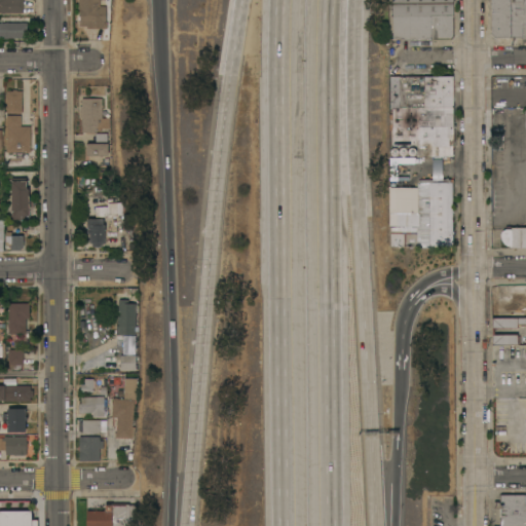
[(23,0),(23,12),(4,12),(4,13),(2,13),(2,12),(0,12),(0,0),(23,0)]
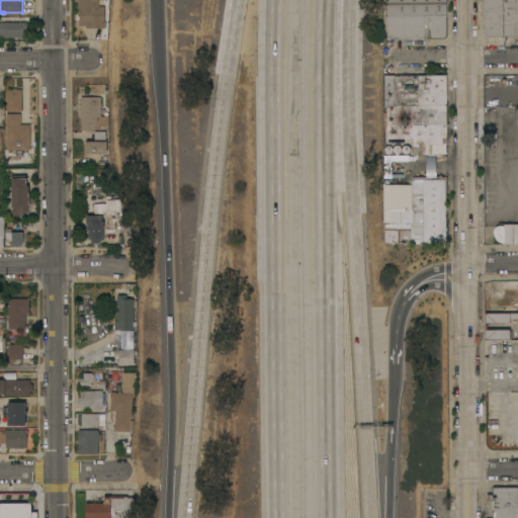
[(98,0),(98,6),(104,6),(104,21),(105,21),(105,27),(86,27),(86,23),(79,24),(78,8),(77,0),(98,0)]
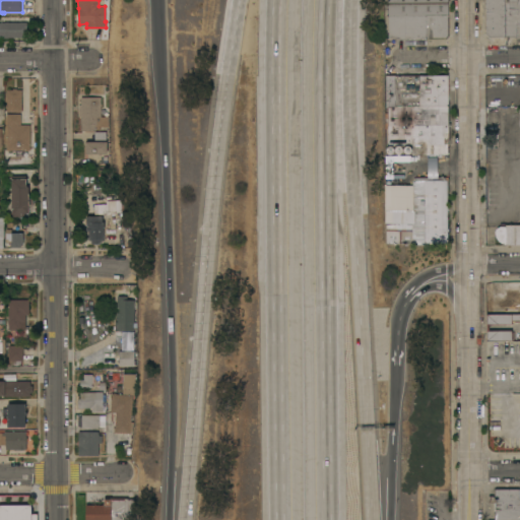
[(448,0),(449,37),(447,39),(427,39),(427,38),(388,39),(387,0),(448,0)]
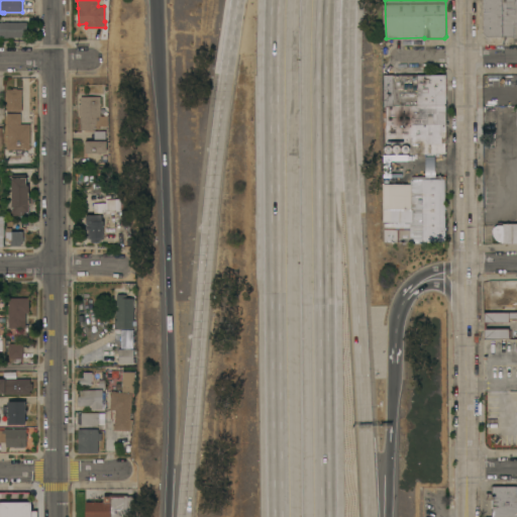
[(516,0),(516,37),(512,38),(512,36),(486,36),(483,33),(482,0),(516,0)]
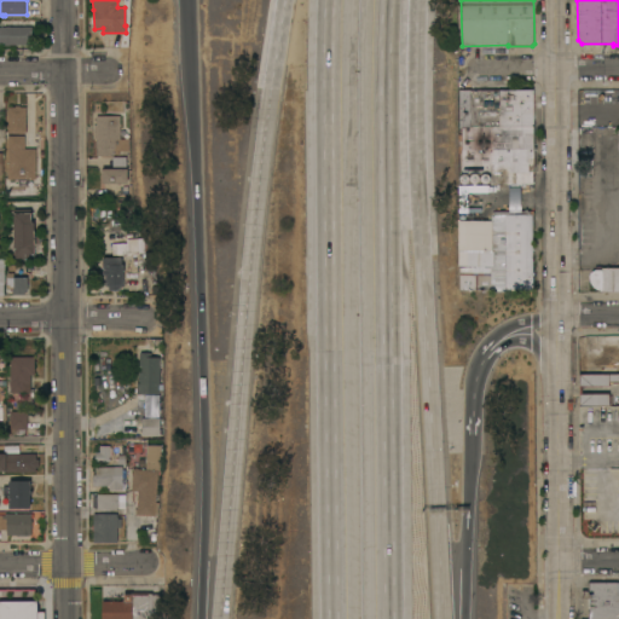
[(0,19),(32,19),(40,19),(40,33),(32,33),(32,45),(10,45),(0,45),(0,19)]
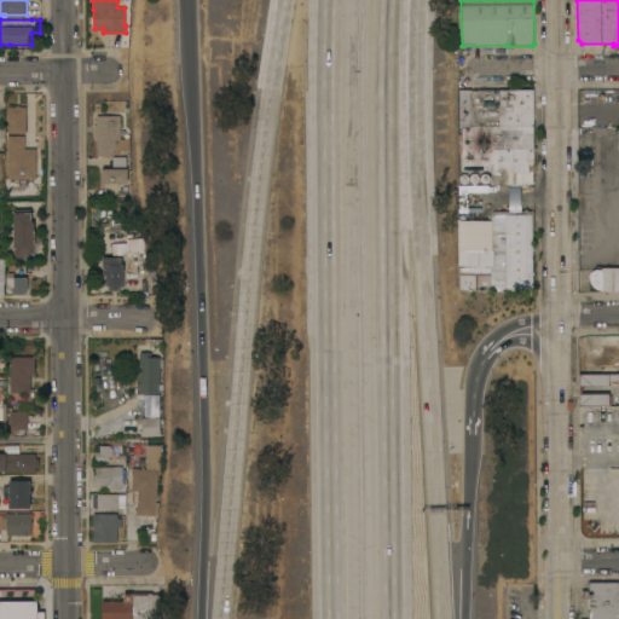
[(534,171),(530,171),(530,177),(509,177),(509,183),(496,184),(496,172),(462,172),(462,127),(460,127),(460,90),(533,90),(534,171)]
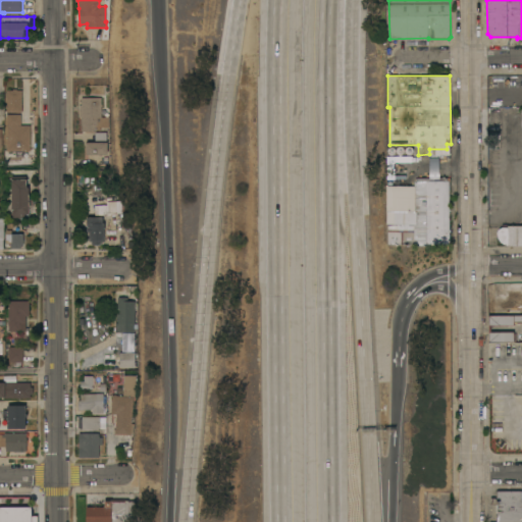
[(13,90),(13,89),(17,89),(17,90),(22,90),(22,111),(18,111),(18,112),(15,112),(7,112),(7,90),(13,90)]
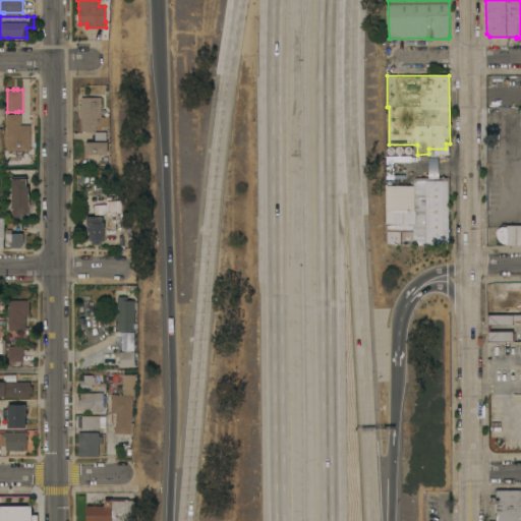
[(79,117),(79,105),(81,105),(81,97),(101,97),(101,116),(109,116),(109,126),(100,126),(100,129),(96,129),(96,131),(81,131),(81,117),(79,117)]
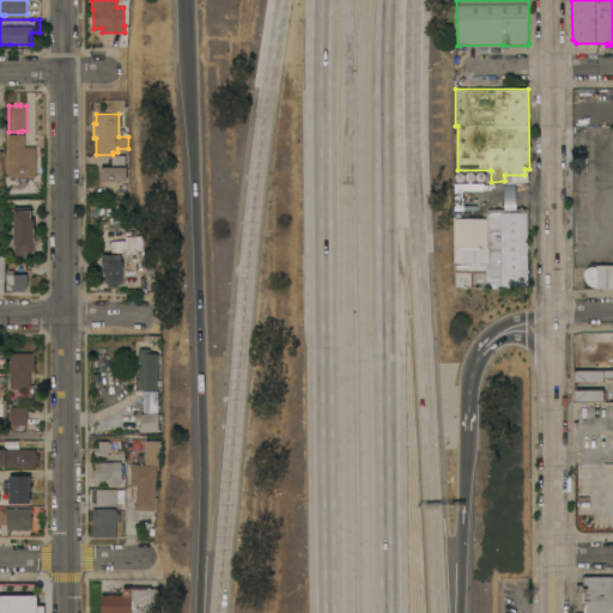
[(612,289),(594,289),(594,287),(593,286),(592,287),(589,285),(589,286),(587,284),(586,281),(584,281),(583,279),(583,277),(582,277),(582,273),(583,271),(583,269),(584,268),(586,268),(588,267),(594,267),(594,265),(612,265),(612,165),(611,165),(611,128),(612,128),(612,289)]
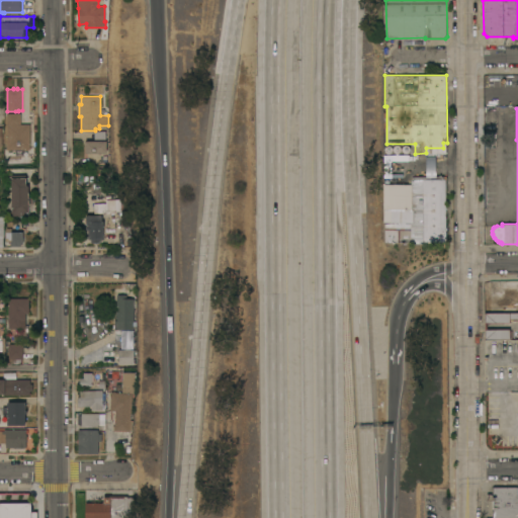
[(20,113),(20,123),(30,123),(30,150),(28,150),(24,150),(6,150),(6,113),(20,113)]
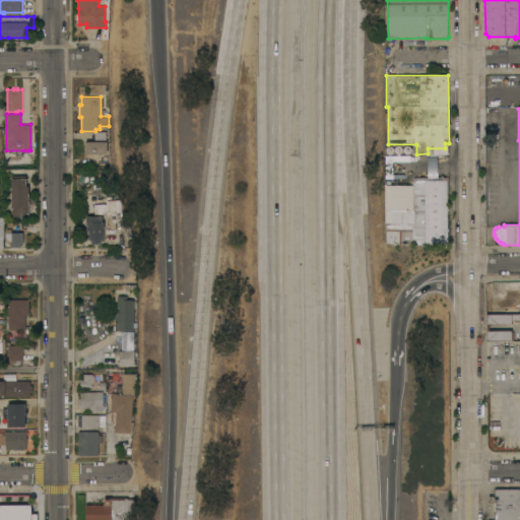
[(93,132),(105,132),(106,153),(84,153),(84,142),(93,142),(93,132)]
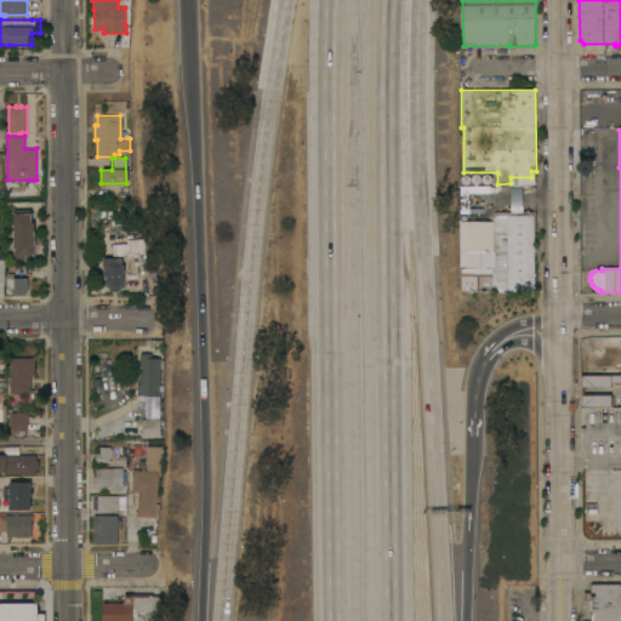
[(461,291),(461,273),(490,272),(490,269),(494,269),(493,209),(496,209),(531,209),(531,215),(534,215),(535,246),(536,246),(536,251),(535,251),(535,291),(508,291),(508,292),(499,292),(499,290),(461,291)]
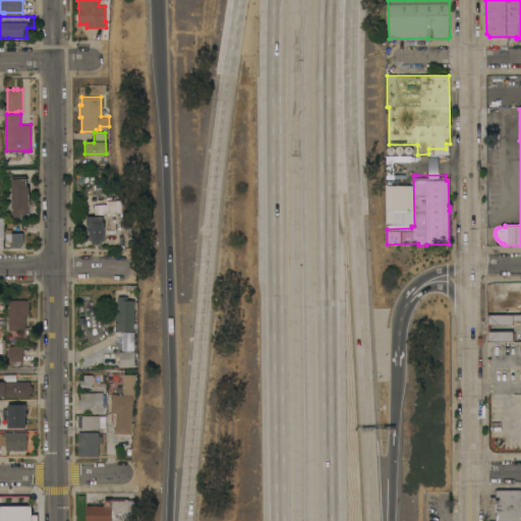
[(26,176),(26,187),(29,186),(29,198),(33,198),(33,206),(29,206),(30,213),(24,214),(24,217),(12,217),(11,176),(26,176)]
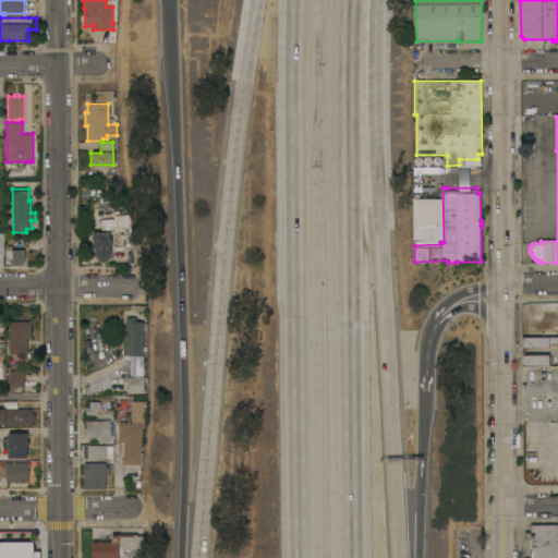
[(130,228),(113,229),(113,230),(100,230),(100,219),(113,219),(113,215),(130,215),(130,228)]
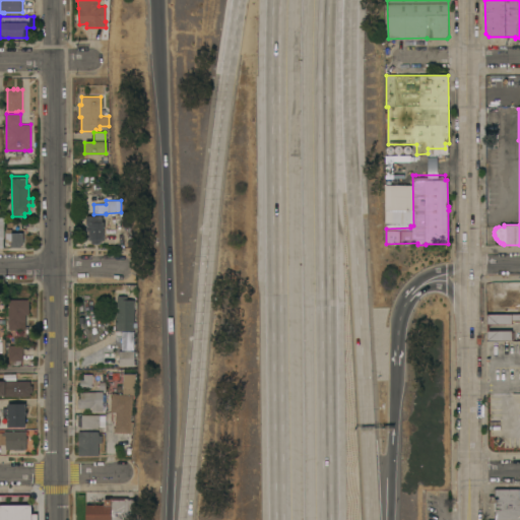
[(85,232),(85,216),(102,216),(102,222),(103,222),(104,228),(104,240),(100,240),(100,244),(90,244),(90,241),(87,241),(87,232),(85,232)]
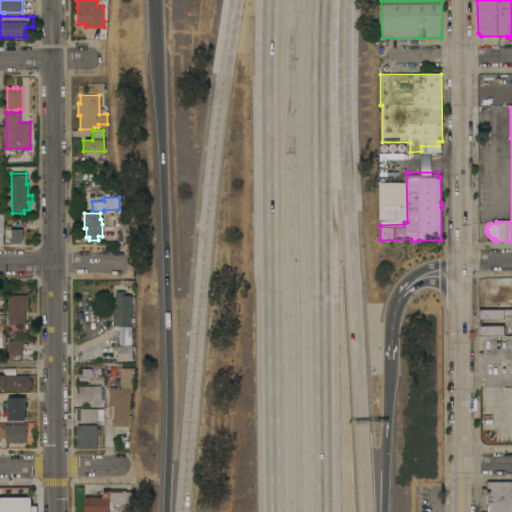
[(127,224),(127,236),(102,236),(102,224),(107,224),(127,224)]
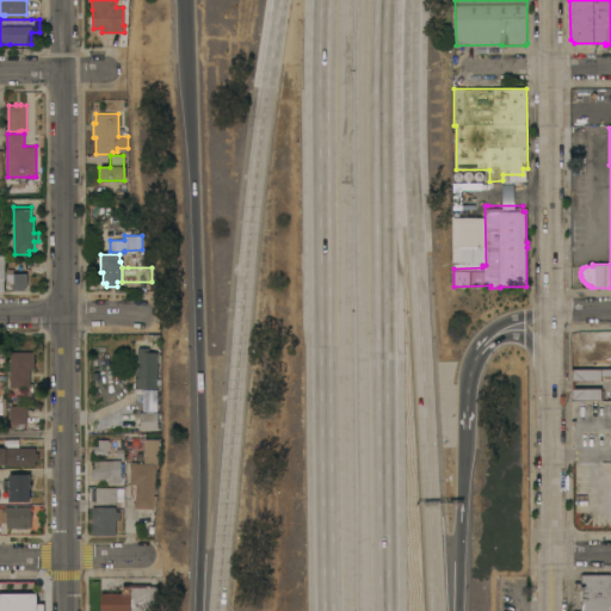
[(28,288),(25,288),(25,290),(12,290),(12,284),(7,284),(7,269),(13,269),(13,273),(28,273),(28,288)]
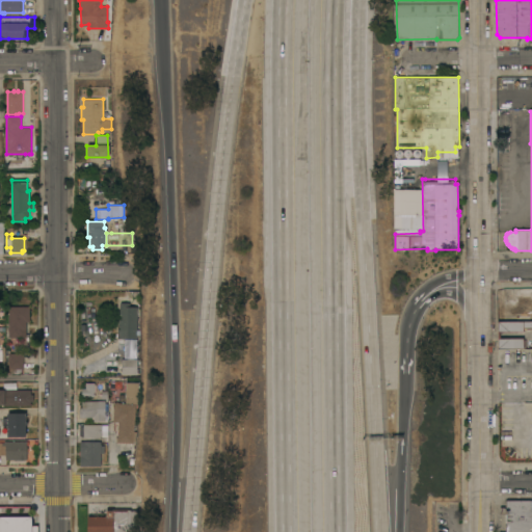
[(531,321),(503,322),(503,289),(531,289),(531,321)]
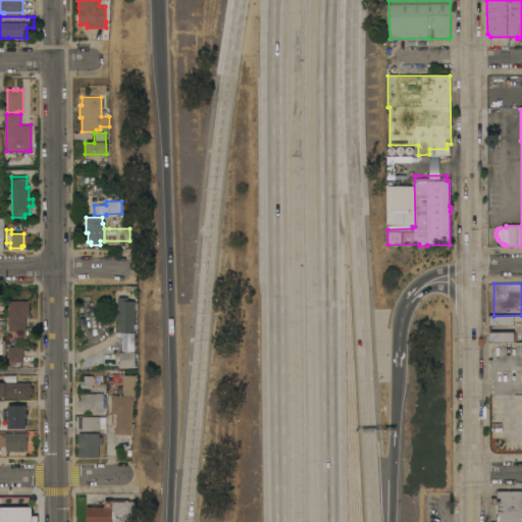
[(116,331),(117,297),(135,298),(133,332),(116,331)]
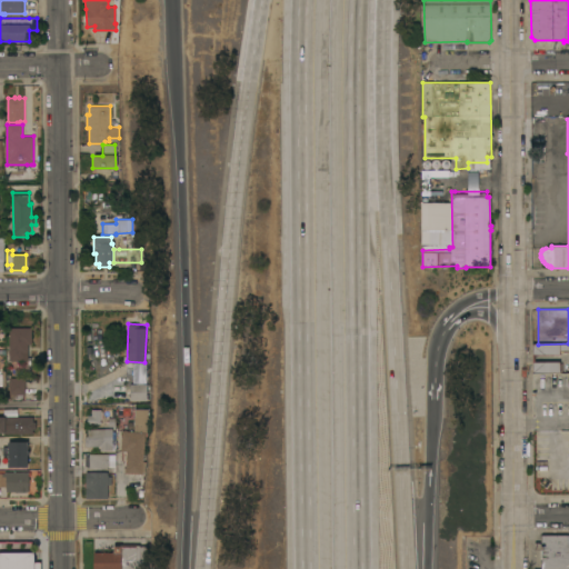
[(6,351),(6,346),(9,345),(9,328),(32,328),(32,341),(28,341),(28,360),(10,360),(10,351),(6,351)]
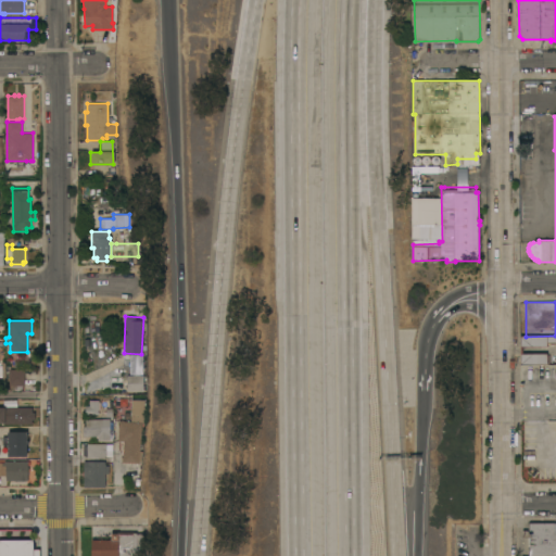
[(555,343),(546,343),(546,346),(519,346),(519,337),(526,337),(555,336),(555,343)]
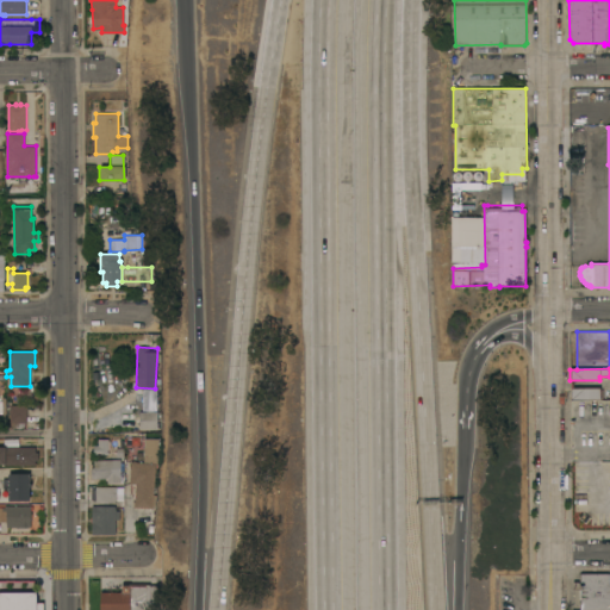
[(570,400),(570,388),(599,388),(599,390),(602,390),(602,397),(599,397),(599,399),(570,400)]
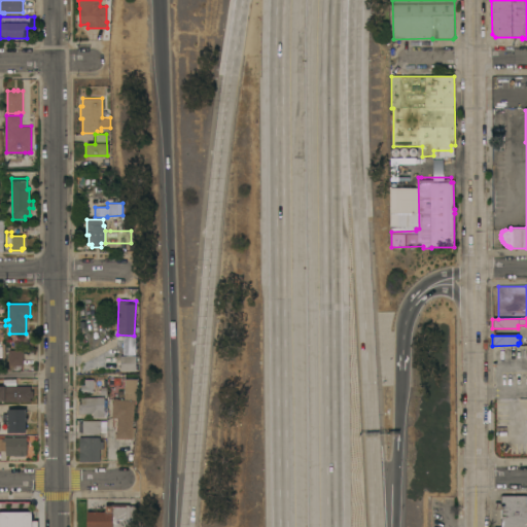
[(6,353),(6,347),(10,347),(10,350),(23,350),(23,349),(31,349),(35,349),(35,353),(31,353),(31,354),(23,354),(23,365),(21,365),(21,371),(6,371),(6,364),(8,364),(8,353),(6,353)]
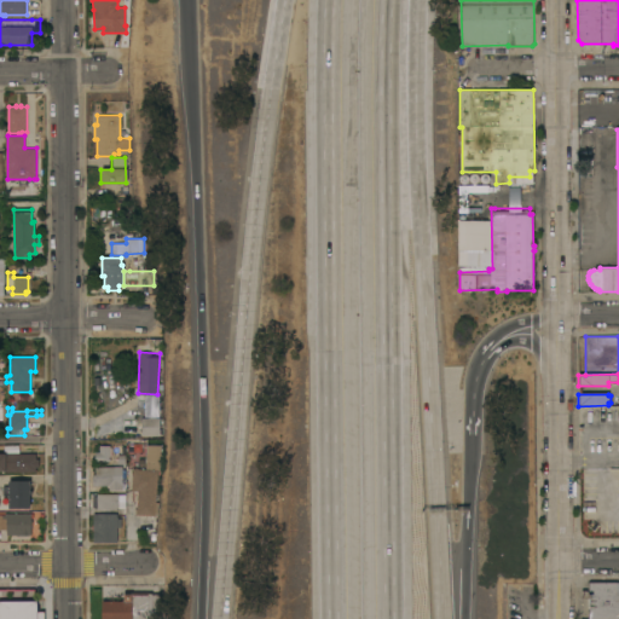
[(139,418),(158,417),(158,435),(140,435),(139,418)]
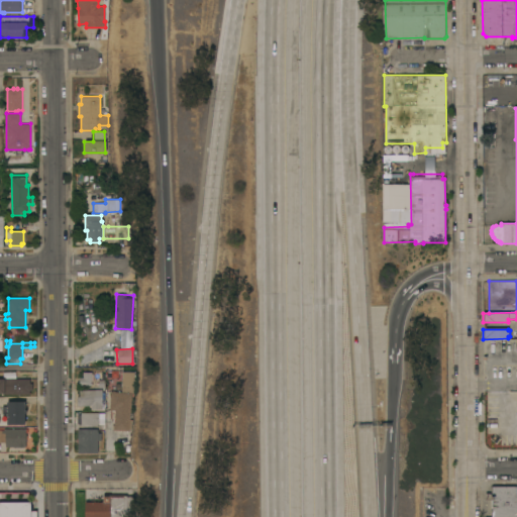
[(82,372),(91,372),(91,374),(92,374),(92,381),(91,381),(91,383),(92,383),(92,385),(91,385),(78,385),(78,377),(82,377),(82,372)]
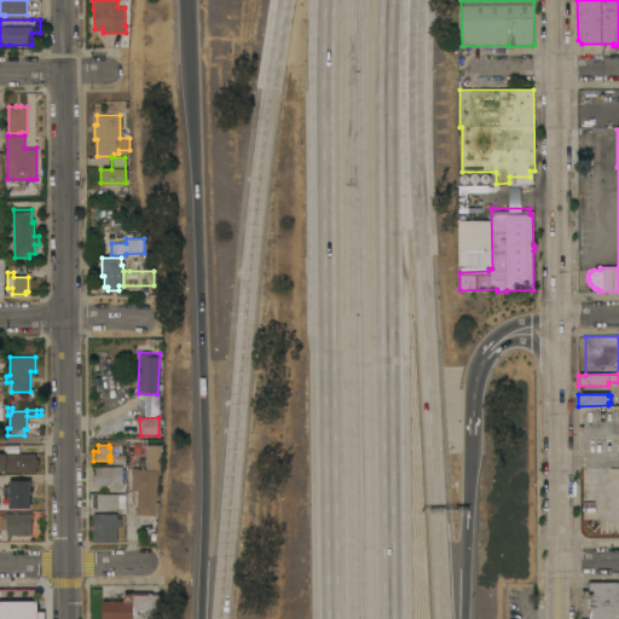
[(136,469),(136,468),(138,468),(138,469),(145,469),(148,445),(162,445),(160,472),(158,472),(156,502),(158,502),(157,514),(155,514),(155,515),(137,514),(138,491),(132,491),(133,469),(136,469)]
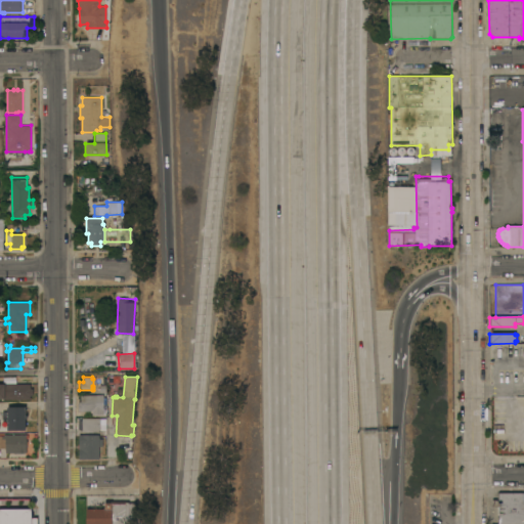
[(0,384),(31,384),(31,388),(33,388),(33,395),(31,395),(31,399),(15,399),(15,400),(4,400),(4,398),(0,398),(0,384)]
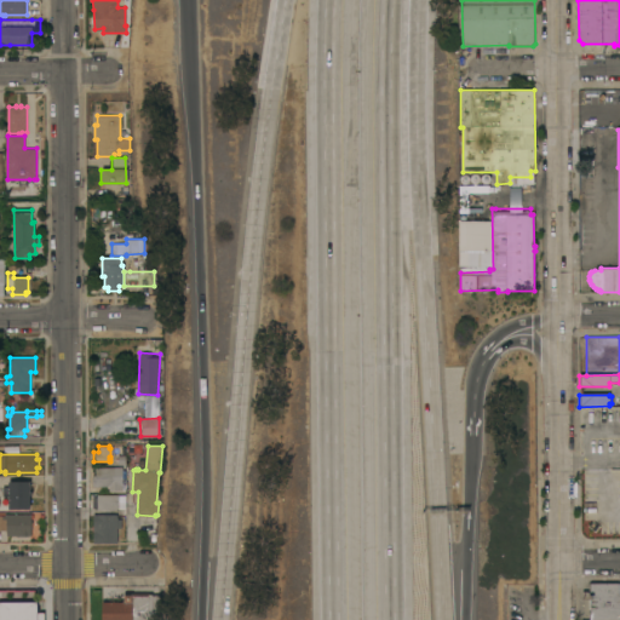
[(125,476),(125,478),(124,478),(124,486),(122,486),(122,491),(109,491),(109,488),(108,488),(108,486),(93,487),(93,476),(96,476),(96,468),(125,466),(125,476)]
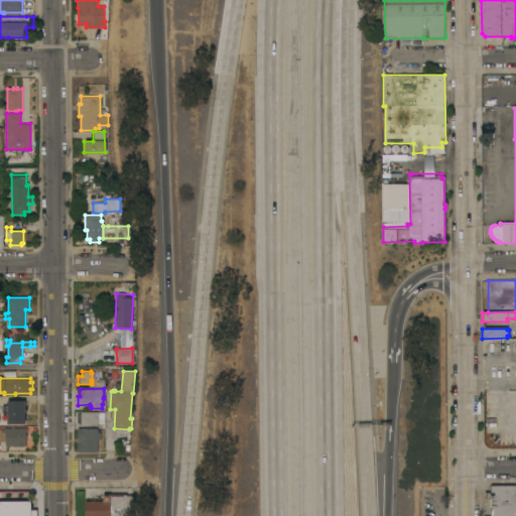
[(2,413),(2,405),(7,405),(6,401),(24,400),(24,409),(26,409),(26,412),(24,412),(24,423),(7,423),(7,413),(2,413)]
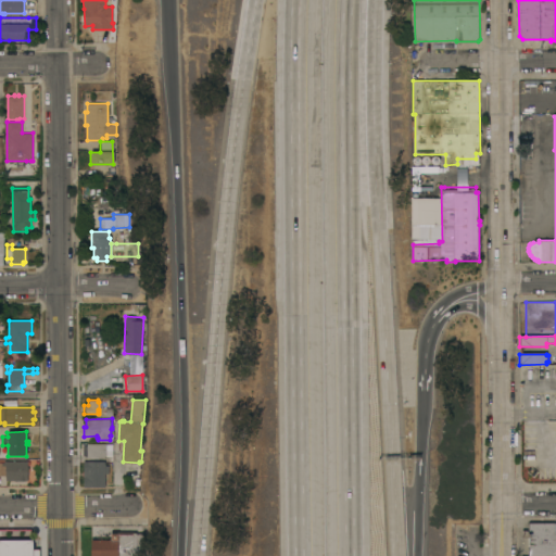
[(88,457),(88,455),(84,455),(84,445),(87,445),(87,443),(106,443),(106,444),(112,444),(112,450),(106,450),(106,457),(88,457)]
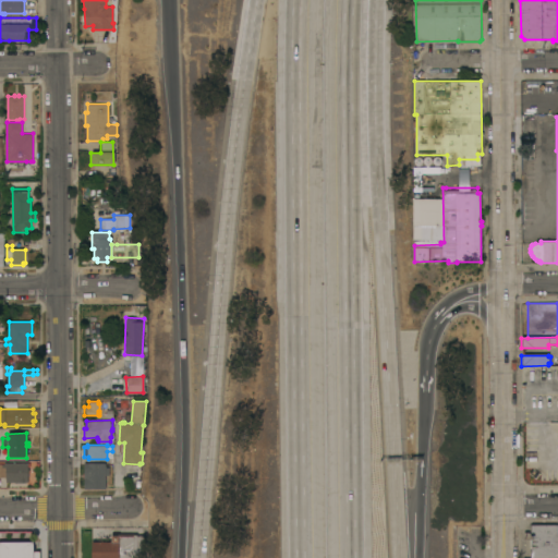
[(0,464),(3,464),(3,462),(28,462),(28,483),(21,483),(14,483),(14,482),(7,483),(7,477),(0,477),(0,464)]
